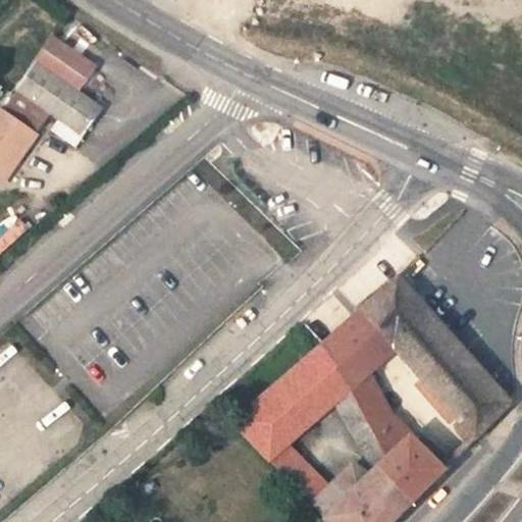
[(77,92),(96,66),(54,37),(16,90),(17,91),(2,111),(1,110),(0,111),(0,185),(1,186),(37,136),(36,135),(50,114),(83,137),(103,109),(77,92)]
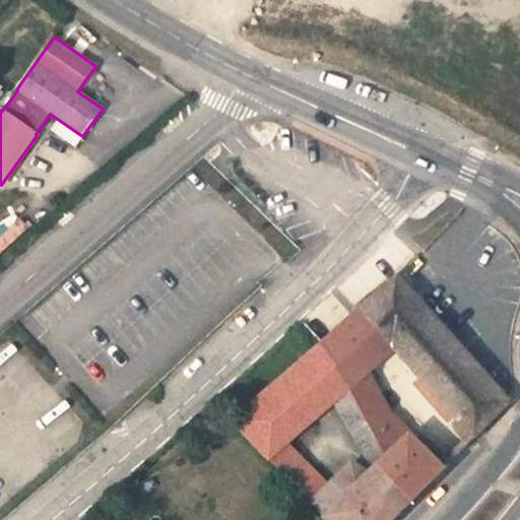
[(58,120),(51,129),(75,147),(82,137),(58,120)]
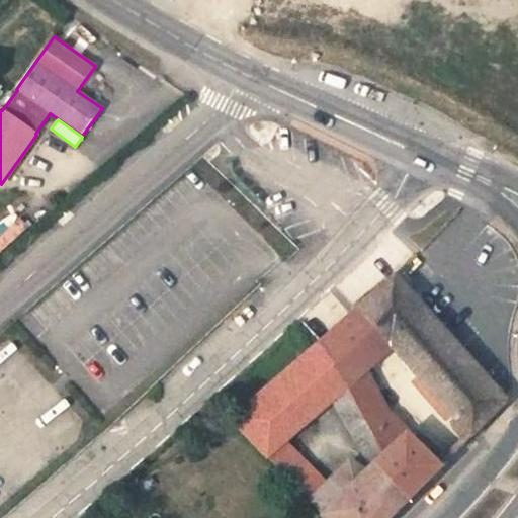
[(21,220),(0,239),(0,255),(29,229),(21,220)]
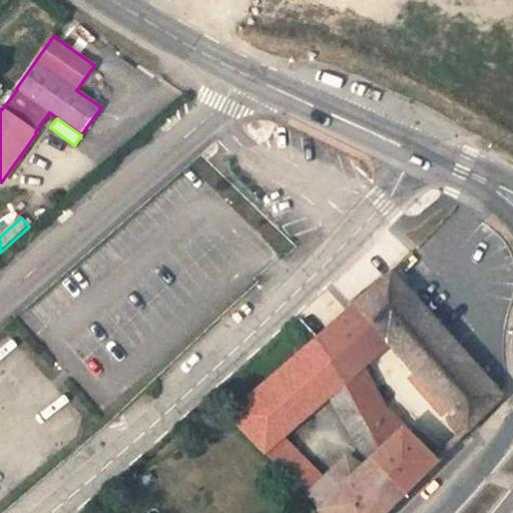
[(390,273),(354,304),(390,344),(453,414),(468,430),(501,397),(390,273)]
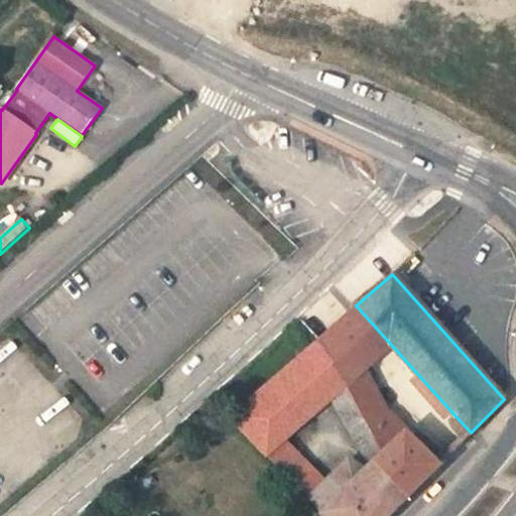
[(366,370),(392,346),(356,305),(319,338),(347,387),(384,453),(406,432),(388,414),(366,370)]
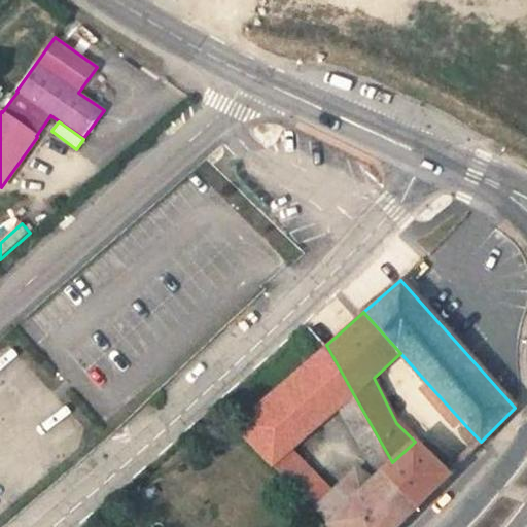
[(340,408),(354,395),(326,345),(293,373),(327,419),(340,408)]
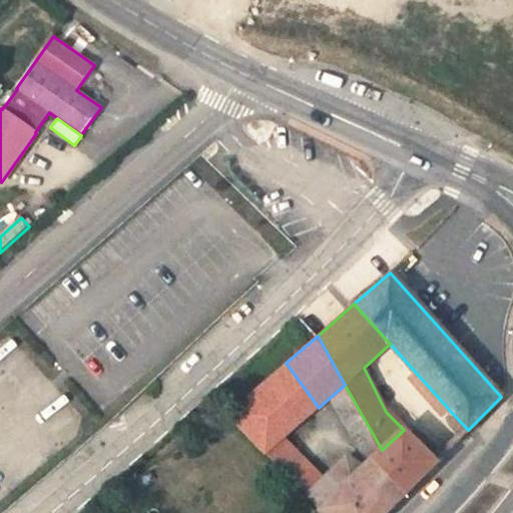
[(303,421),(319,408),(286,363),(270,378),(303,421)]
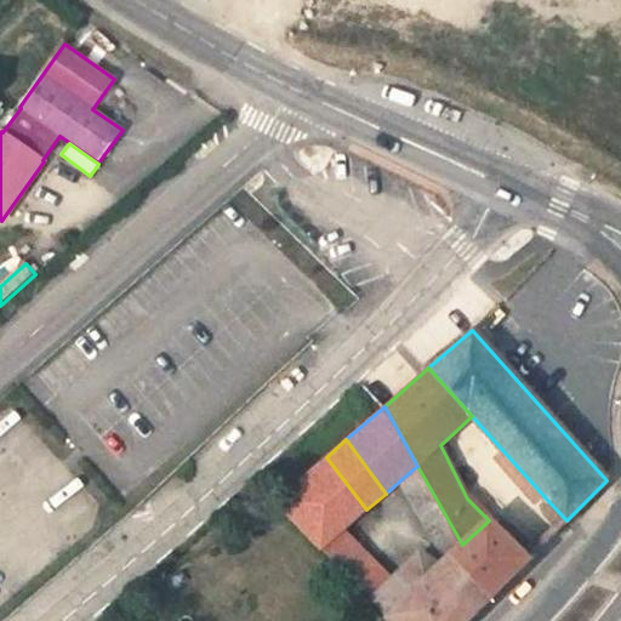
[(326,457),(275,501),(335,564),(357,543),(343,530),(366,510),(326,457)]
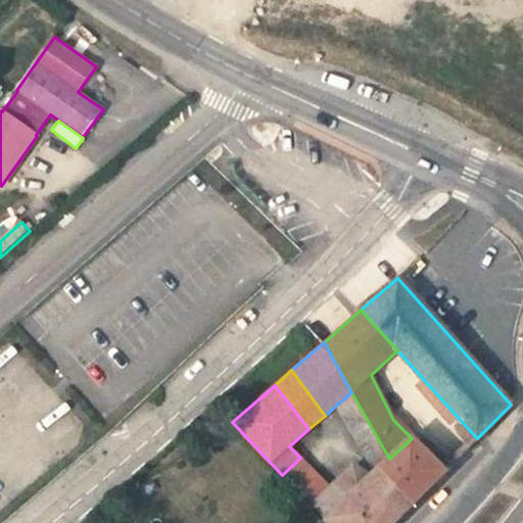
[(389,459),(351,392),(337,405),(377,471),(379,468),(389,459)]
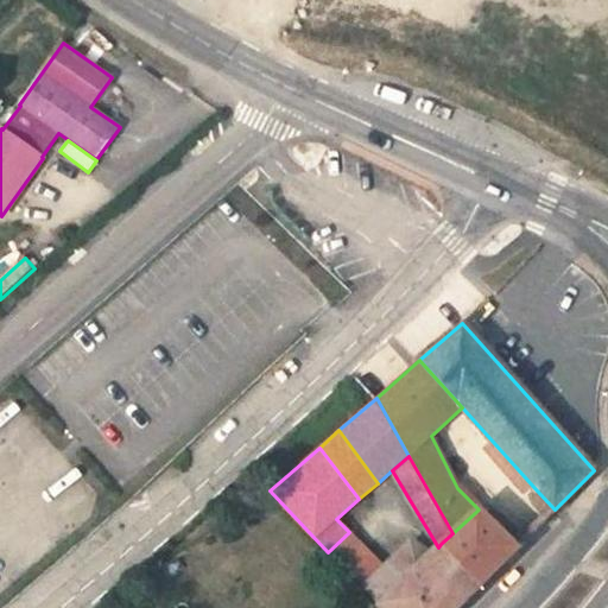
[(546,518),(555,510),(537,491),(533,493),(533,495),(532,496),(532,499),(532,501),(532,504),(546,518)]
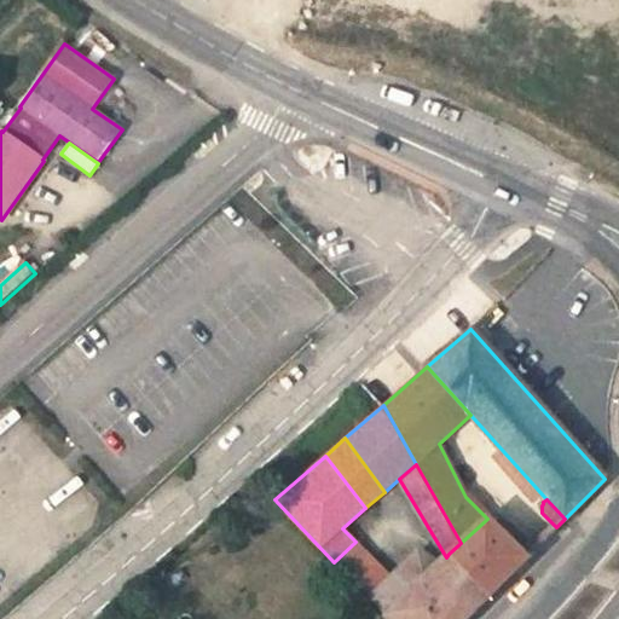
[(525,557),(487,519),(461,543),(449,554),(487,595),(525,557)]
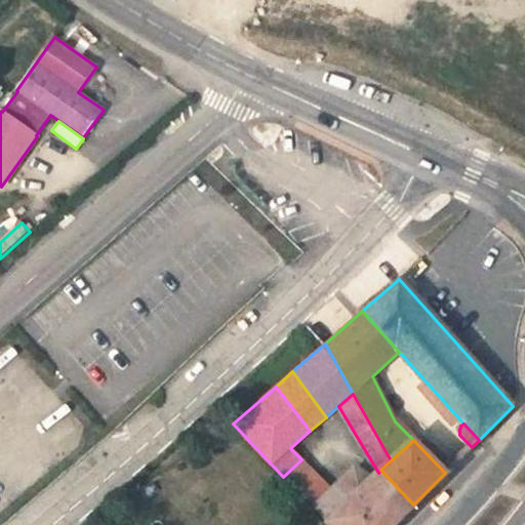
[(333,490),(301,459),(283,477),(315,509),(333,490)]
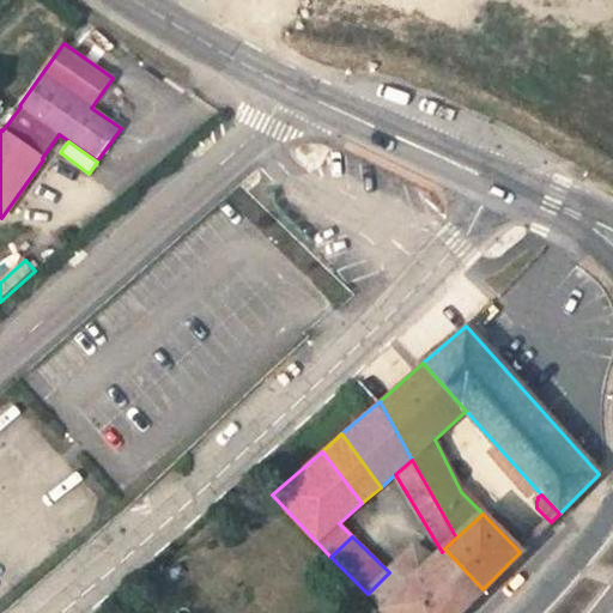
[(405,588),(389,572),(368,594),(386,612),(457,612),(483,589),(444,548),(442,552),(434,560),(405,588)]
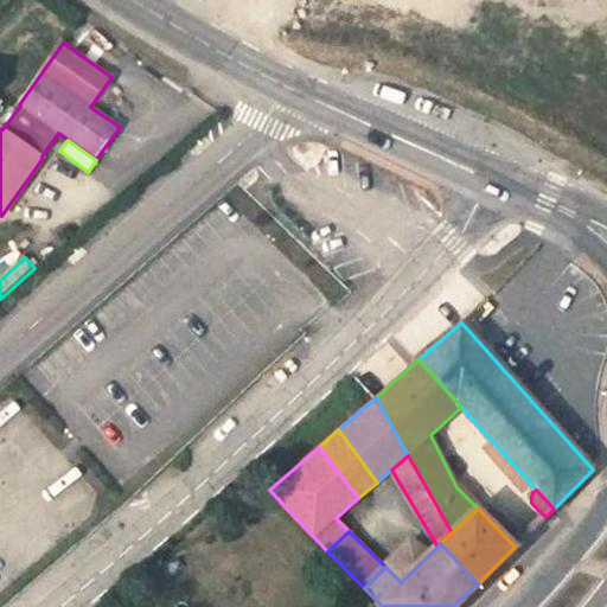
[(409,543),(385,567),(401,582),(429,555),(409,543)]
